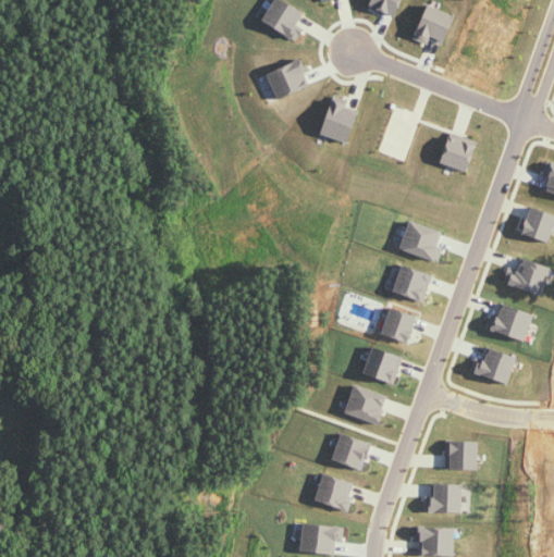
[(273,0),(261,20),(287,36),(302,13),(281,0),(273,0)]
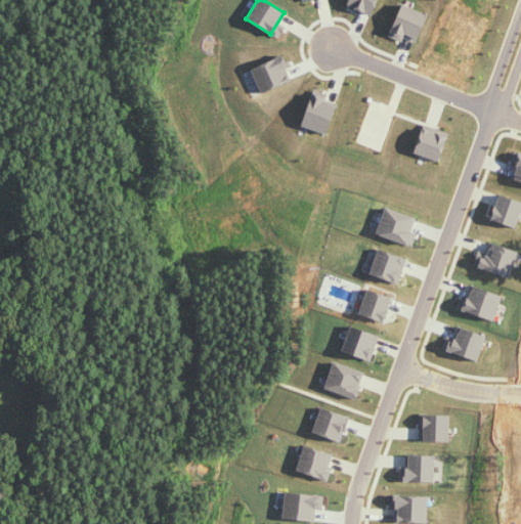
[(348,0),(347,4),(370,13),(375,0),(348,0)]
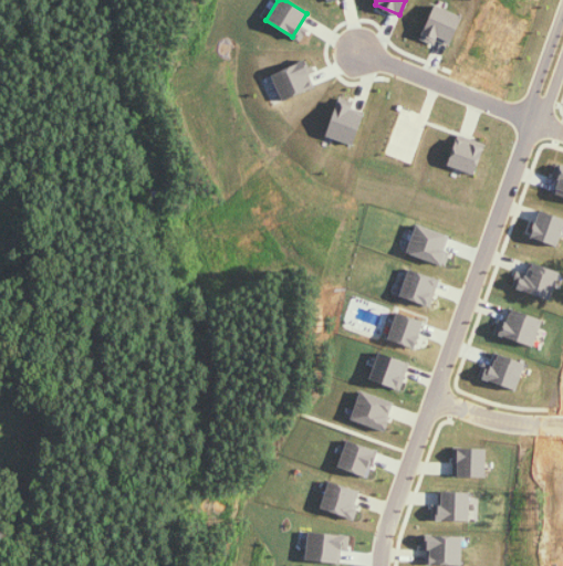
[(282,101),(313,85),(301,61),(271,76),(282,101)]
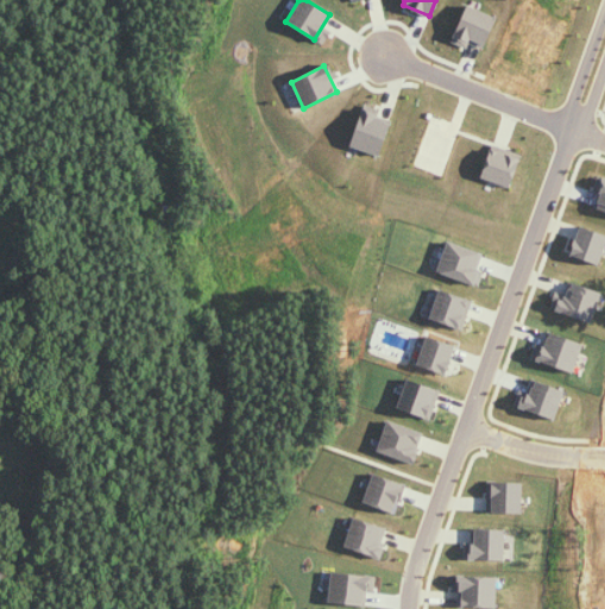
[(365,145),(377,146),(382,118),(360,114),(357,138),(365,139),(365,145)]
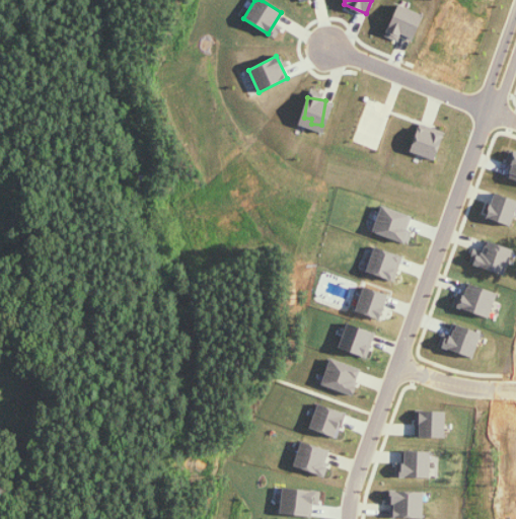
[(436,154),(440,135),(418,130),(413,149),(436,154)]
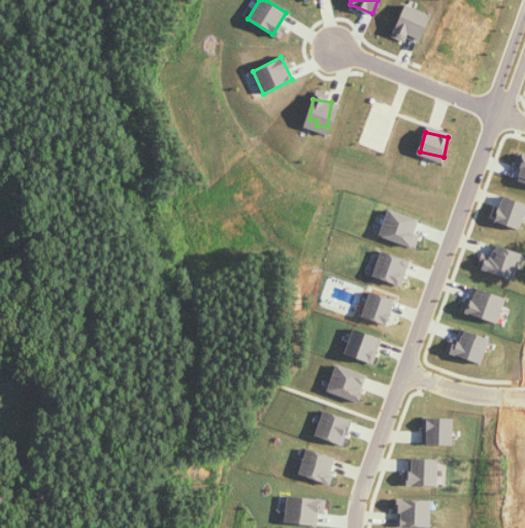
[(514,166),(519,168),(515,179),(524,183),(524,156),(518,154),(514,166)]
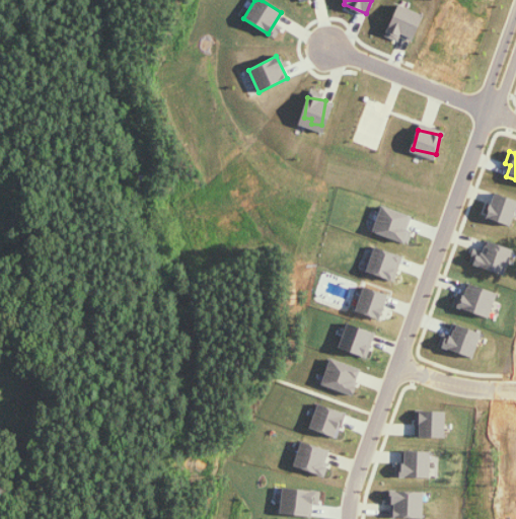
[(509,226),(515,206),(515,201),(494,193),(486,217),(509,226)]
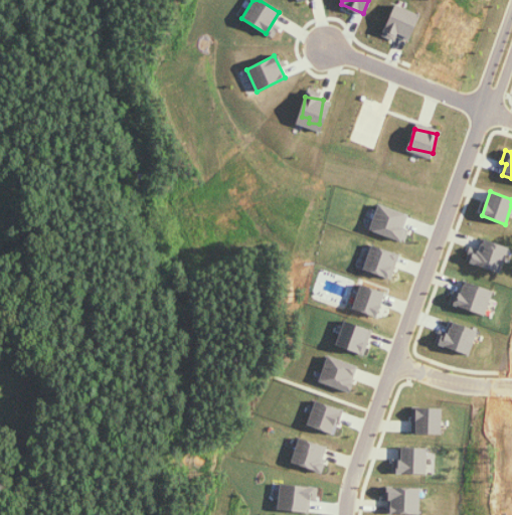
[(368,230),(404,241),(408,229),(401,227),(406,213),(377,204),(368,230)]
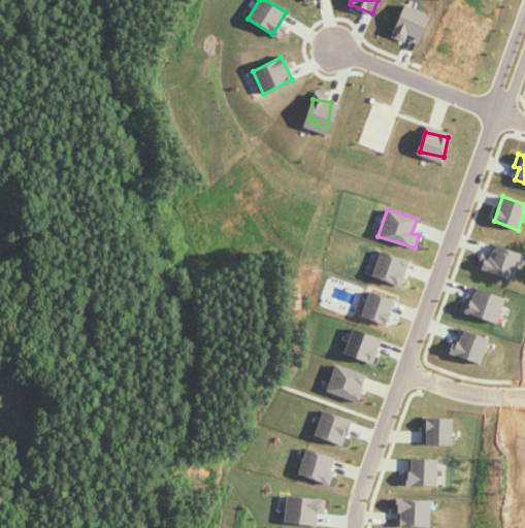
[(520,252),(492,246),(490,257),(480,255),(477,270),(515,277),(520,252)]
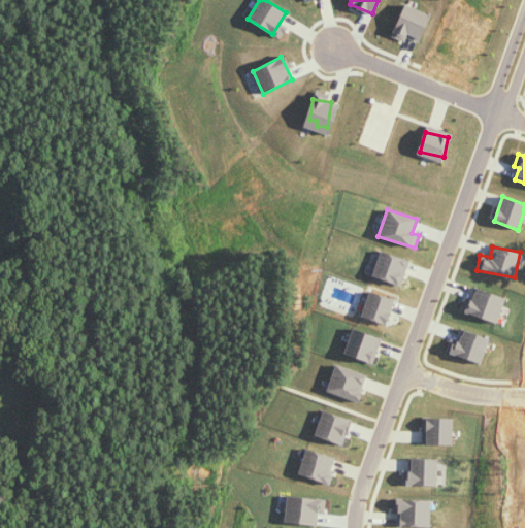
[(371,276),(400,287),(409,261),(381,251),(371,276)]
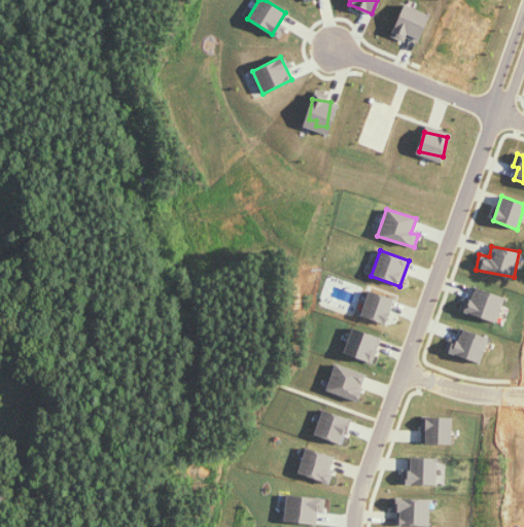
[(503,297),(474,287),(470,299),(463,296),(458,310),(495,323),(503,297)]
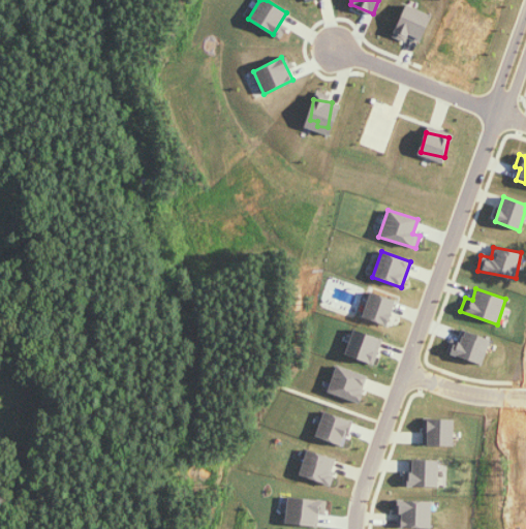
[(395,301),(370,291),(361,317),(385,325),(395,301)]
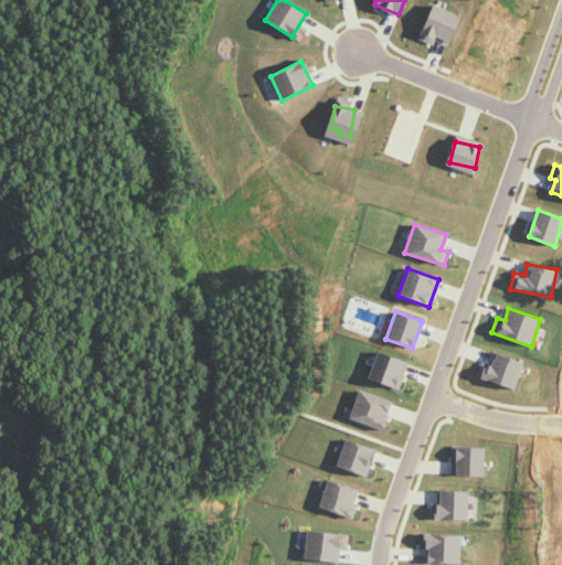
[(409,363),(378,351),(368,379),(398,391),(409,363)]
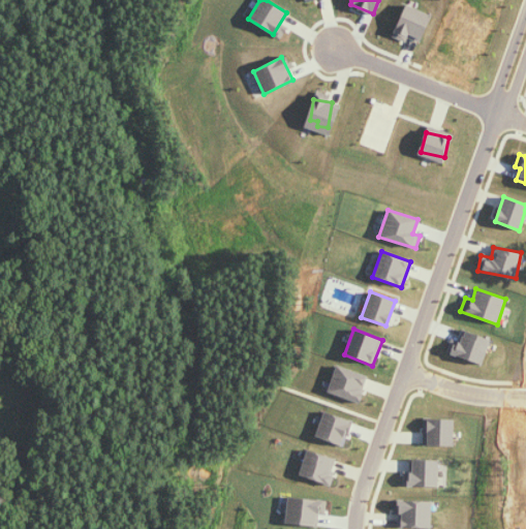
[(489,339),(462,330),(459,342),(451,339),(445,352),(481,365),(489,339)]
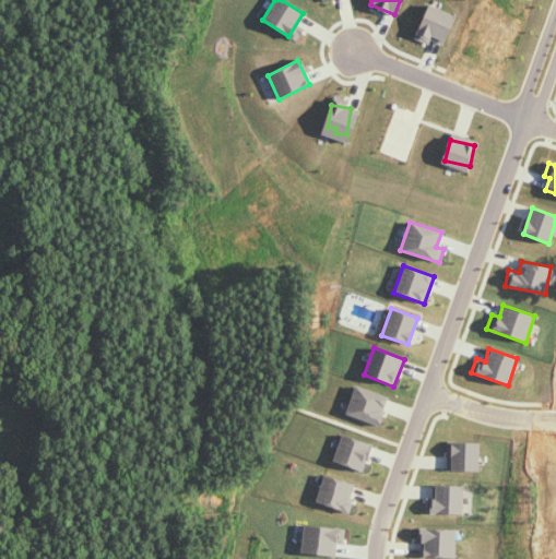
[(389,399),(355,385),(345,414),(378,427),(389,399)]
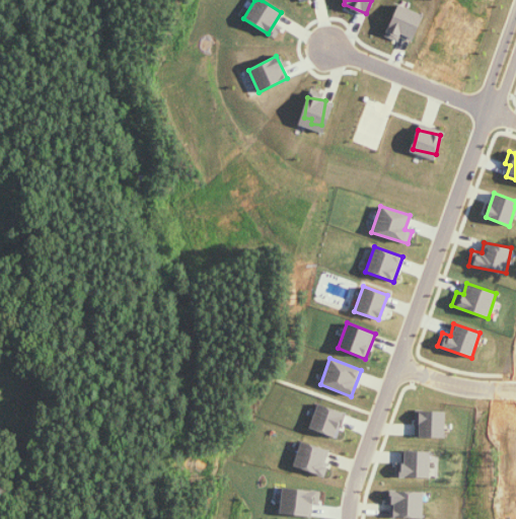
[(345,413),(316,403),(308,429),(337,438),(345,413)]
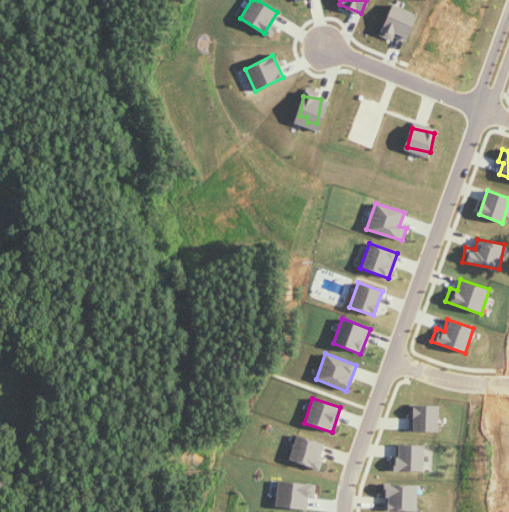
[(408,431),(437,431),(438,405),(409,405),(408,431)]
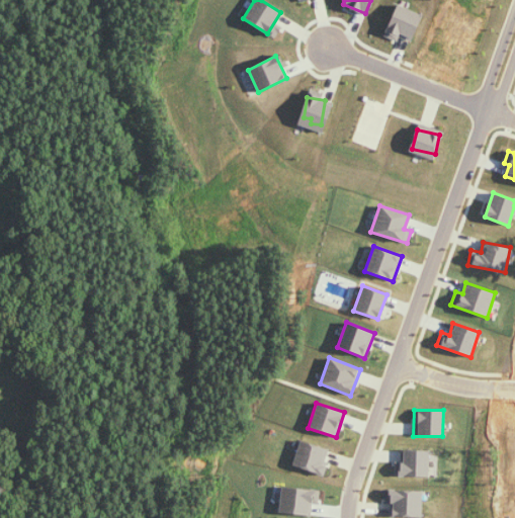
[(291,465),(320,475),(328,450),(301,440),(291,465)]
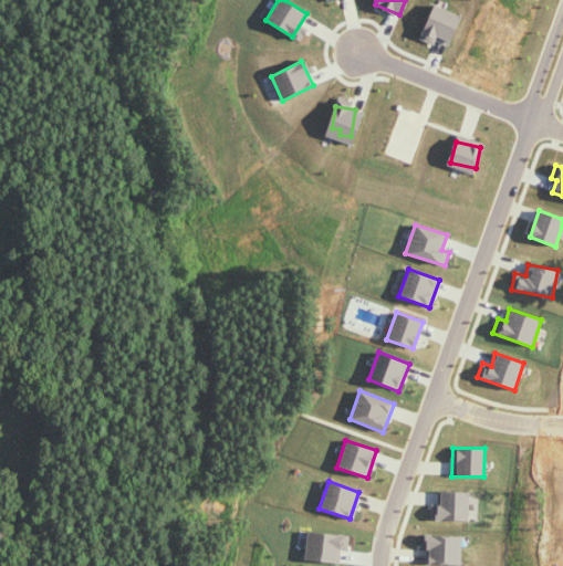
[(469,492),(437,492),(437,505),(430,504),(430,520),(468,521),(469,492)]
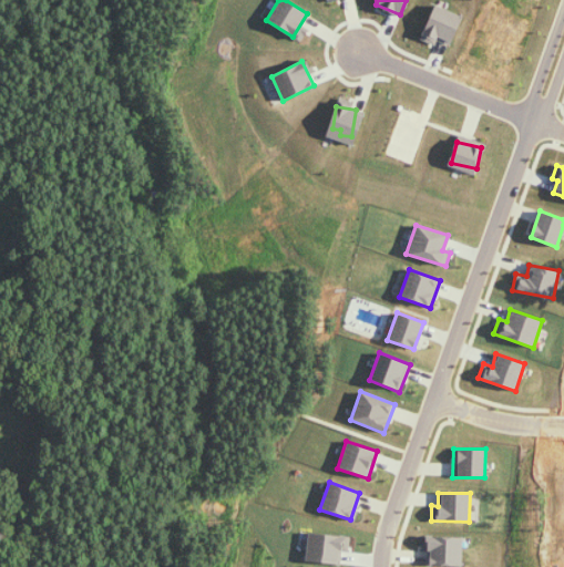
[(305,560),(339,565),(341,552),(348,553),(349,537),(308,533),(305,560)]
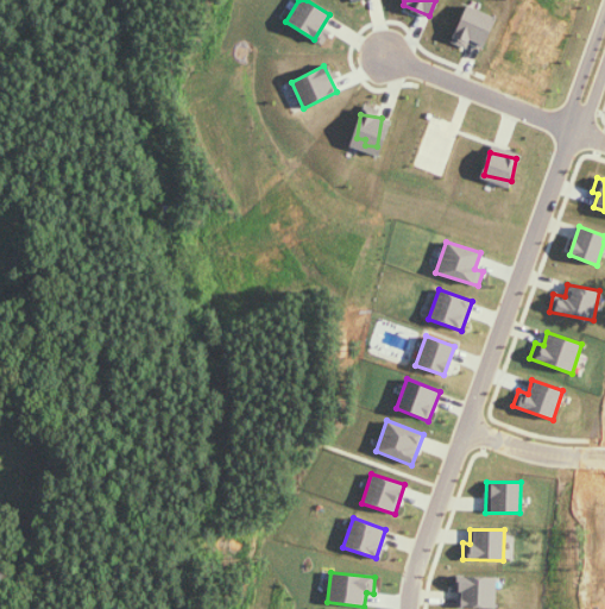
[(495,577),(457,576),(455,607),(495,608),(495,577)]
